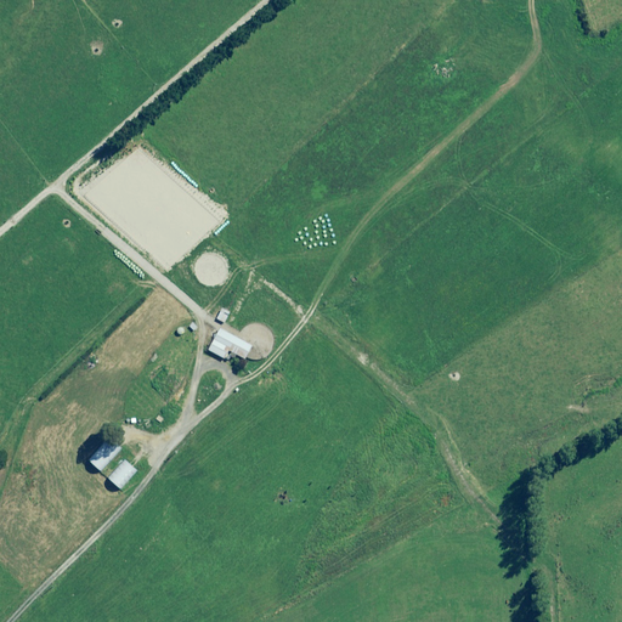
[(231,312),(224,309),(218,320),(225,323),(231,312)]
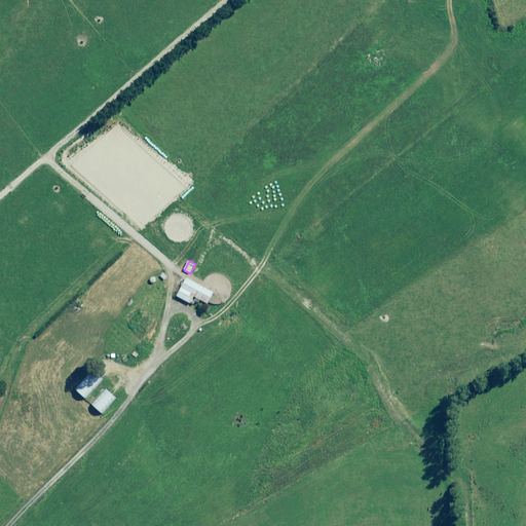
[(164,271),(160,276),(164,280),(168,275),(164,271)]
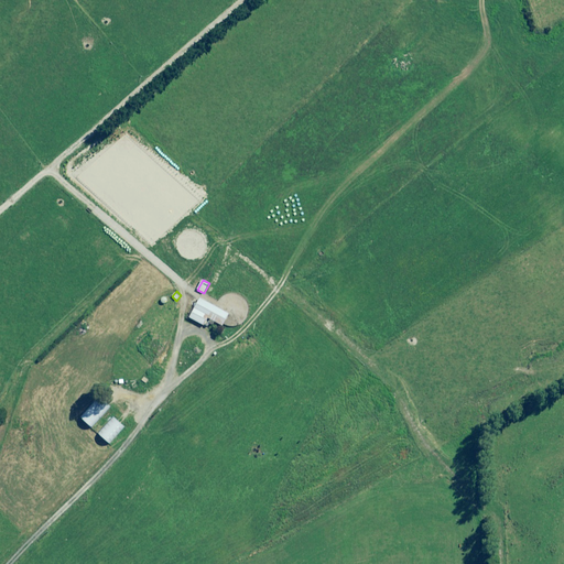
[(229,314),(201,299),(190,317),(205,326),(208,318),(223,326),(229,314)]
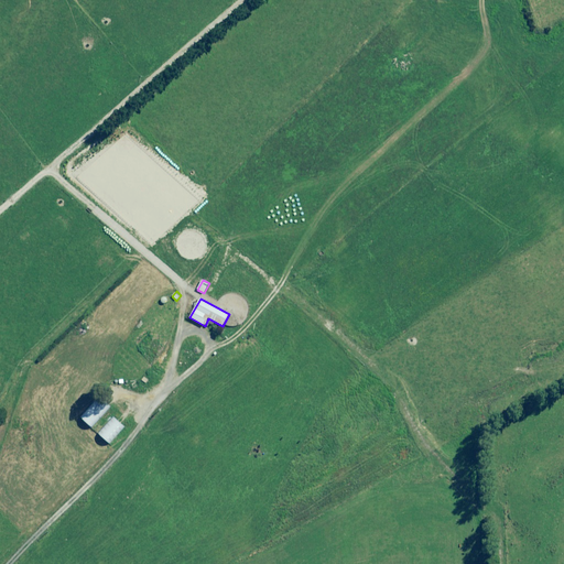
[(158,337),(149,329),(138,342),(147,349),(158,337)]
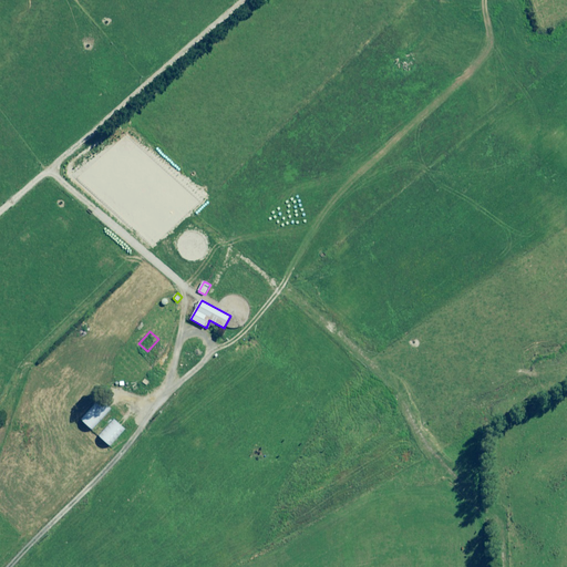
[(112,410),(102,401),(98,405),(83,421),(92,430),(112,410)]
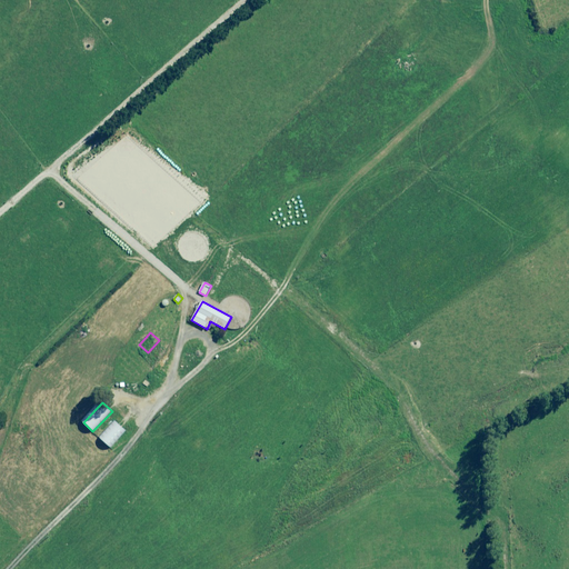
[(126,431),(115,421),(100,438),(111,448),(126,431)]
